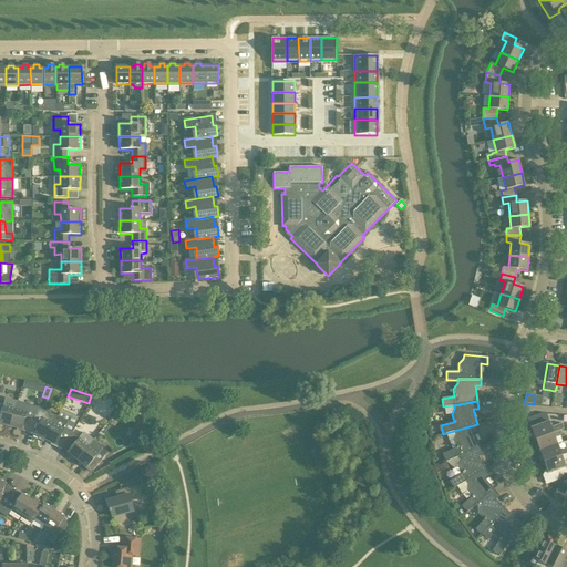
[(127,412),(136,414),(140,406),(131,403),(127,412)]
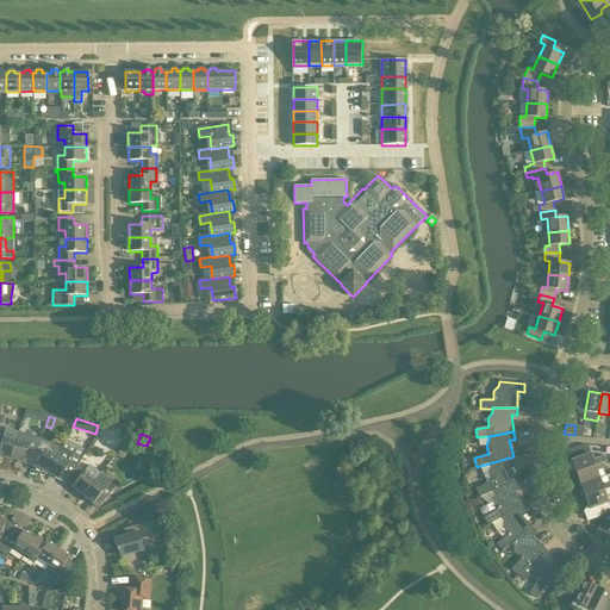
[(0,455),(11,459),(16,440),(0,435),(0,455)]
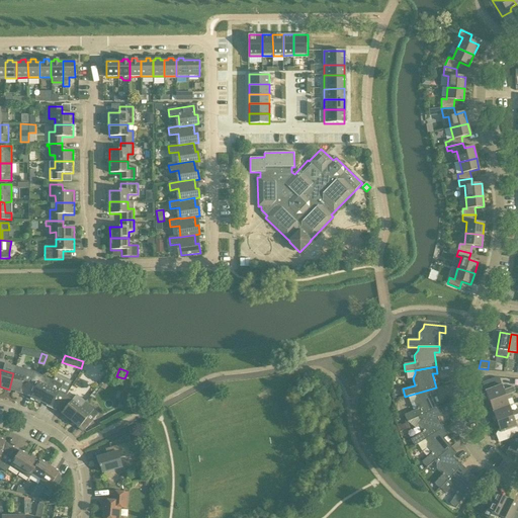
[(31,378),(24,376),(13,373),(9,390),(20,393),(25,395),(34,371),(31,378)]
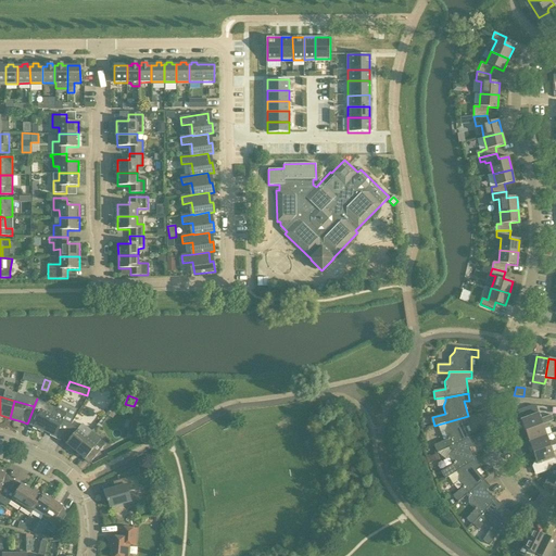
[(34,426),(34,427),(45,431),(55,408),(37,399),(27,424),(34,426)]
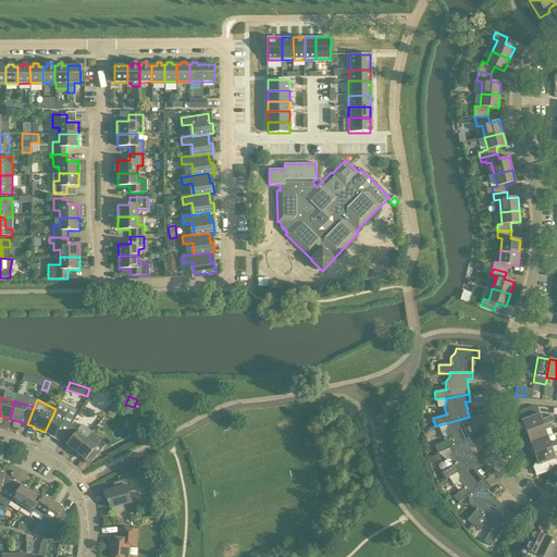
[(519,413),(522,421),(525,432),(549,423),(554,421),(552,416),(541,420),(536,407),(519,413)]
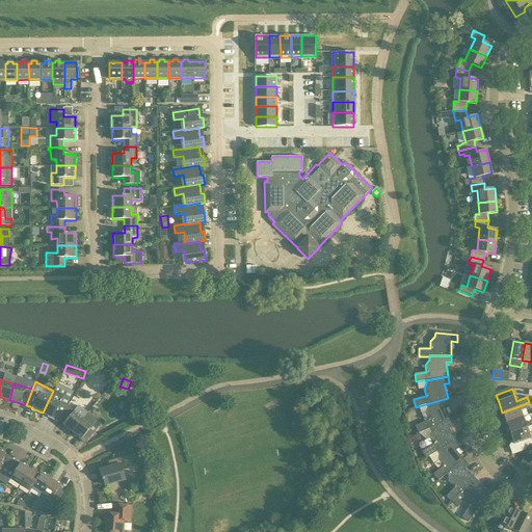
[(58,421),(68,405),(60,402),(63,396),(53,391),(43,413),(53,418),(58,421)]
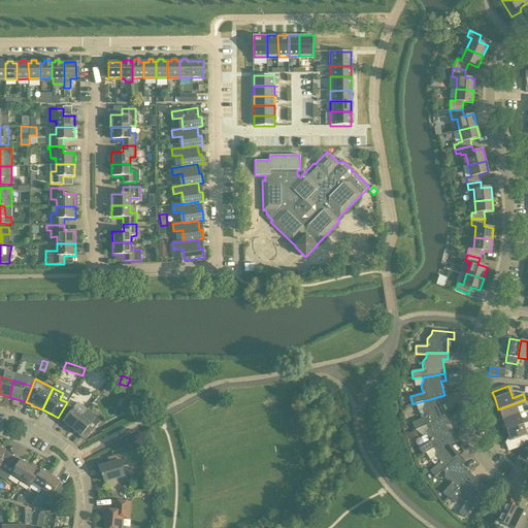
[(416,403),(421,419),(414,422),(413,423),(415,430),(447,416),(440,402),(446,401),(444,395),(416,403)]
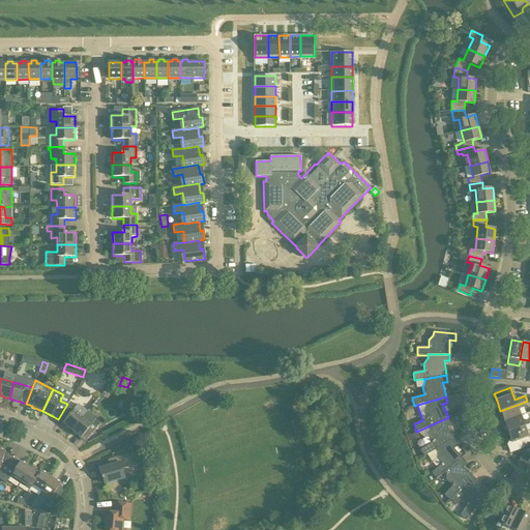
[(119,399),(116,409),(128,413),(131,403),(119,399)]
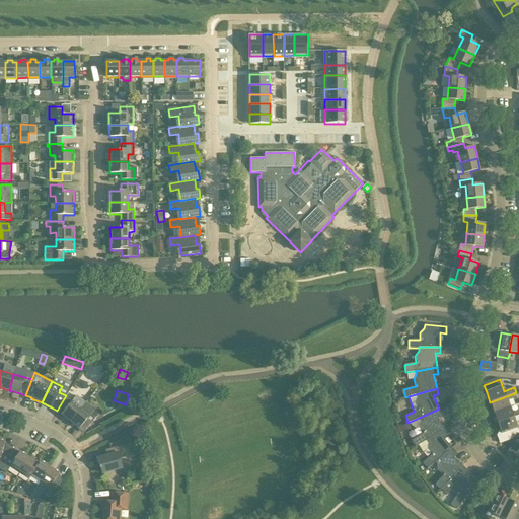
[(494,413),(510,406),(508,400),(514,398),(512,394),(490,402),(494,413)]
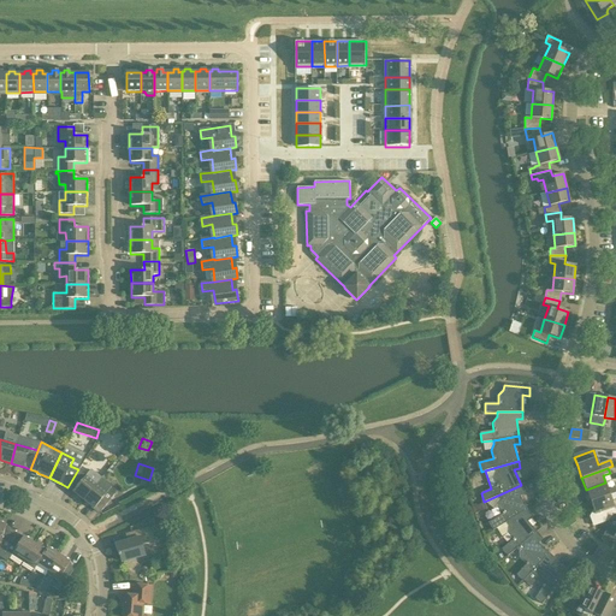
[(78,469),(67,487),(73,491),(73,492),(83,501),(102,478),(90,469),(86,475),(78,469)]
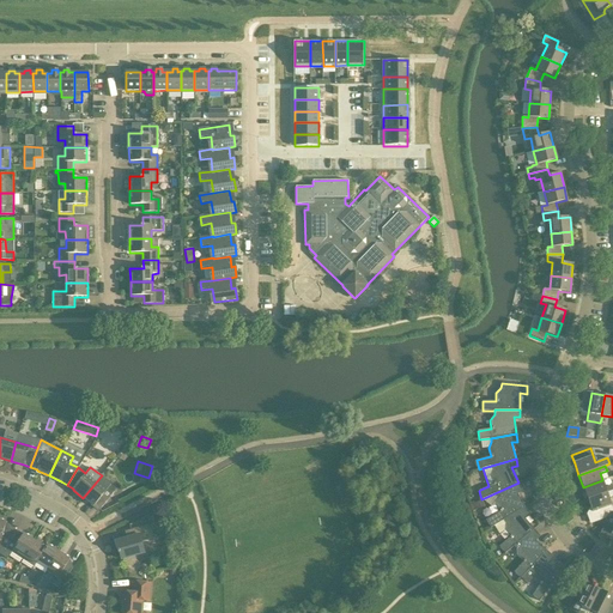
[(99,510),(111,495),(116,490),(110,484),(111,484),(102,475),(83,498),(93,507),(99,510)]
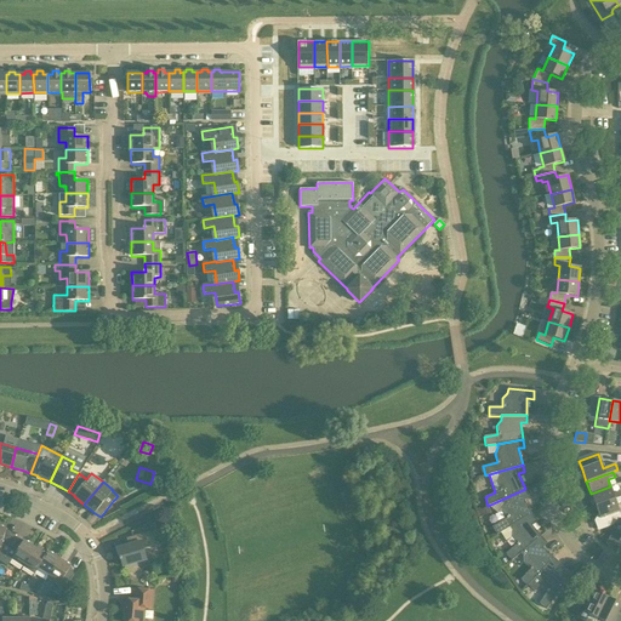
[(596,506),(620,496),(620,494),(620,491),(613,495),(610,486),(591,494),(596,506)]
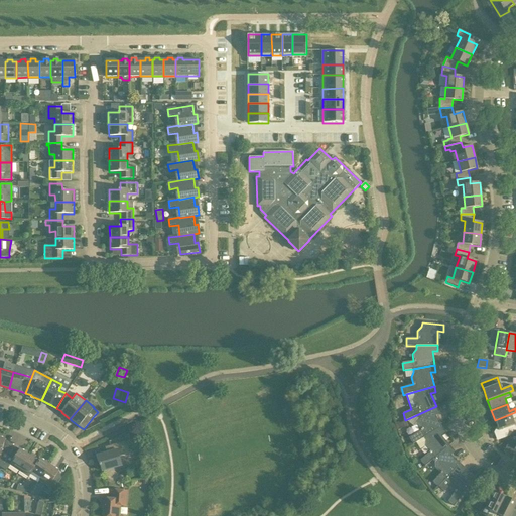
[(414,443),(416,442),(415,442),(441,426),(434,414),(439,412),(436,406),(405,420),(414,426),(417,424),(420,430),(410,436),(414,443)]
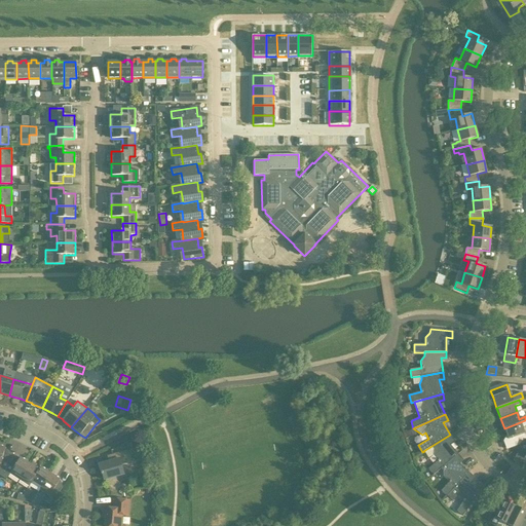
[(522,427),(525,425),(525,420),(504,428),(508,440),(525,434),(522,427)]
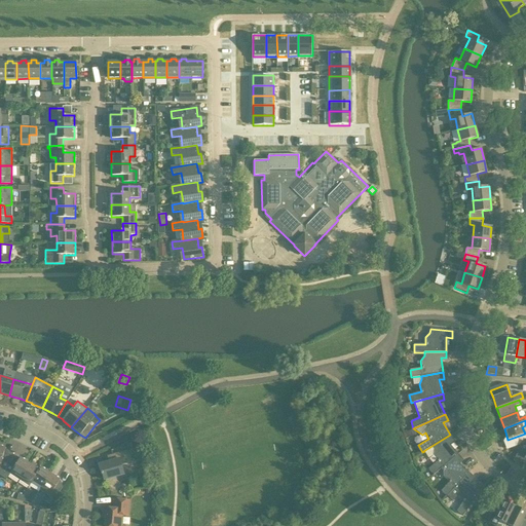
[(414,428),(405,433),(407,438),(416,435),(414,428)]
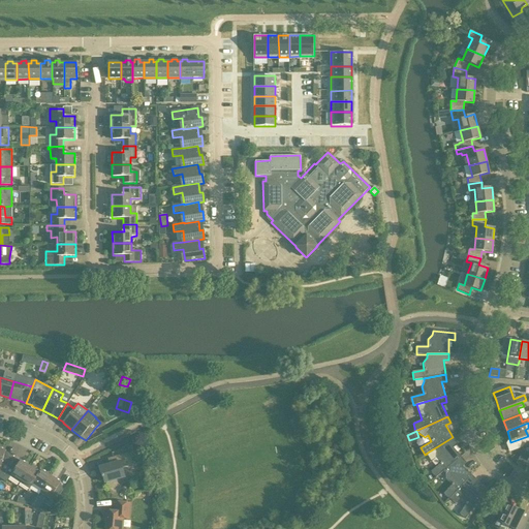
[(431,461),(435,458),(440,464),(430,471),(435,477),(443,471),(461,457),(452,445),(456,442),(453,437),(426,454),(427,454),(431,461)]
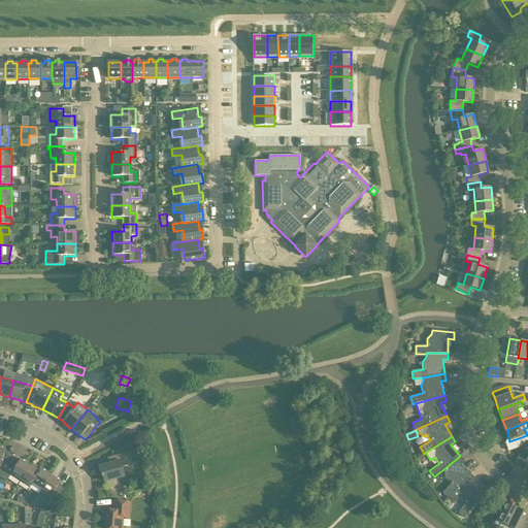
[(0,477),(1,479),(10,464),(2,459),(5,450),(0,448),(0,477)]
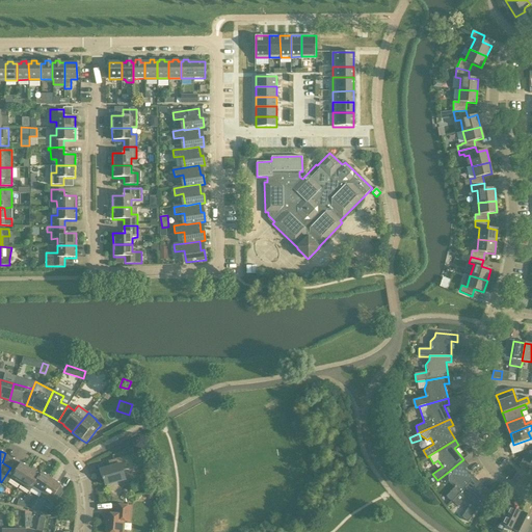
[(103,479),(105,485),(125,480),(123,470),(134,467),(131,455),(113,459),(114,466),(100,470),(102,479),(103,479)]
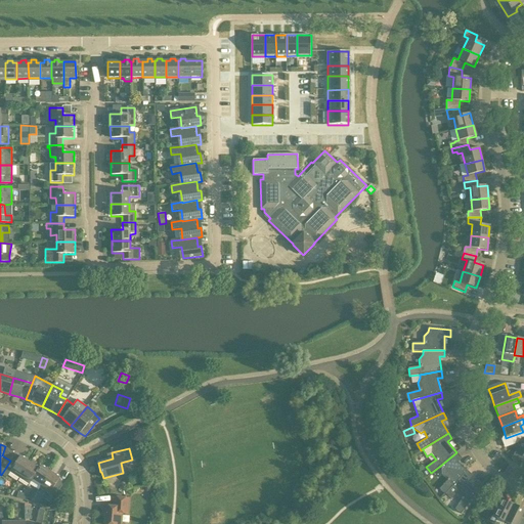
[(451,487),(467,471),(456,461),(461,457),(456,452),(439,467),(441,470),(442,475),(447,480),(439,489),(445,494),(451,487)]
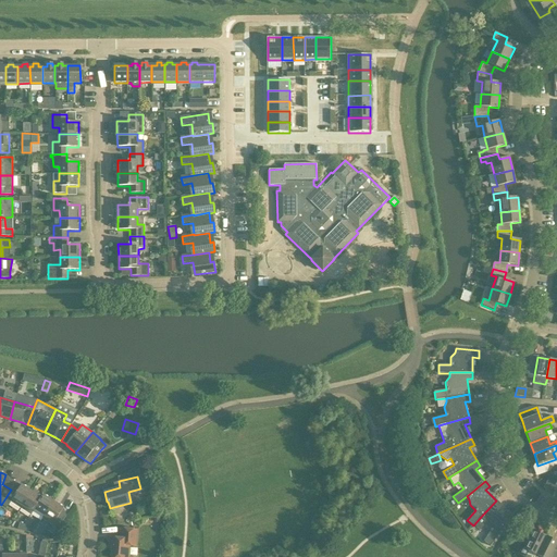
[(7,508),(10,504),(12,499),(22,506),(32,492),(22,485),(16,493),(11,490),(1,505),(7,508)]
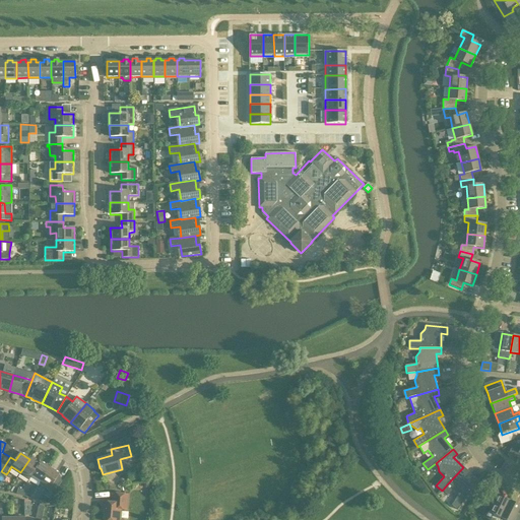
[(39,465),(29,459),(20,472),(30,478),(31,476),(31,475),(39,465)]
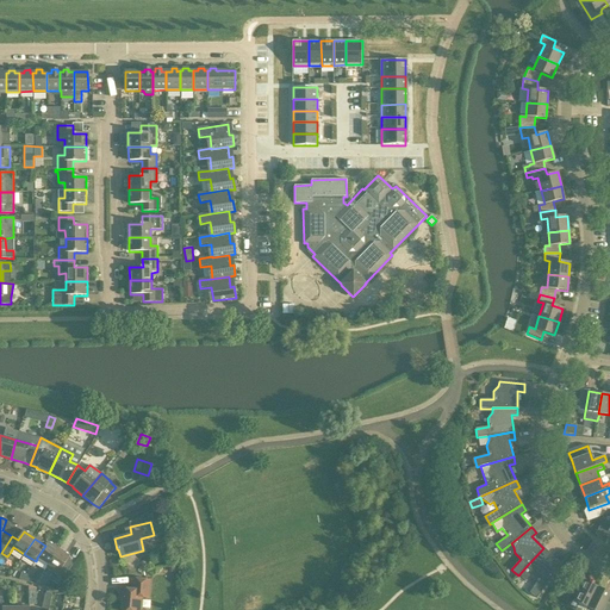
[(48,565),(58,549),(47,542),(45,546),(37,558),(37,559),(48,565)]
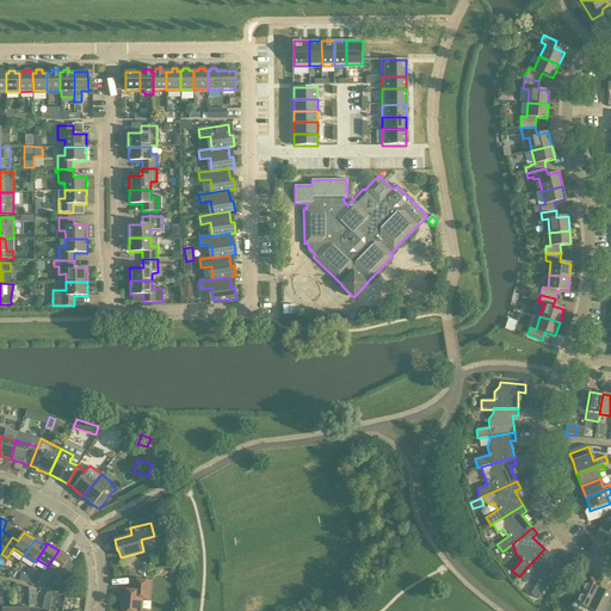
[(544,549),(526,568),(530,571),(531,578),(538,582),(530,594),(537,599),(560,568),(545,559),(549,554),(544,549)]
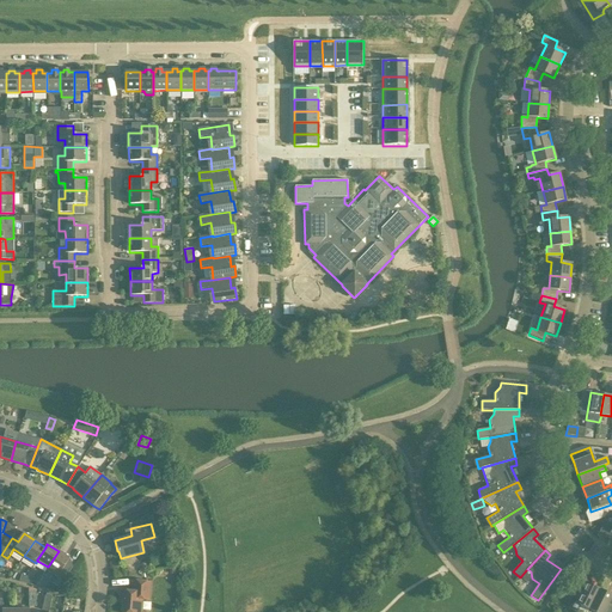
[(73,567),(67,563),(69,558),(59,551),(48,567),(47,569),(57,576),(53,583),(59,588),(73,567)]
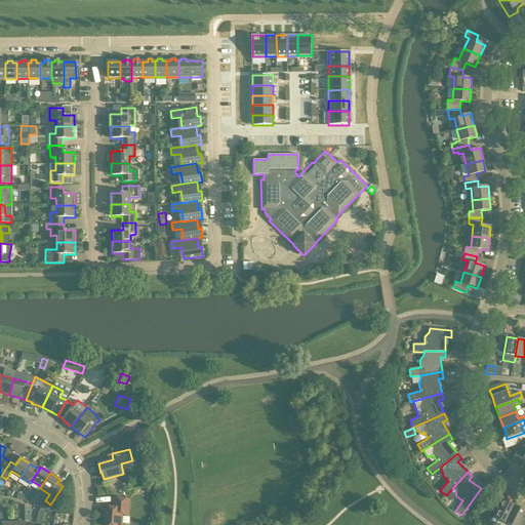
[(106,508),(105,524),(120,524),(121,514),(127,515),(128,499),(114,498),(113,508),(104,507),(104,508),(106,508)]
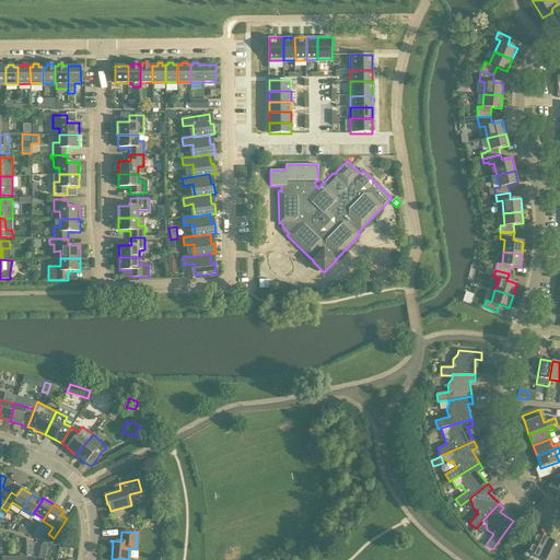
[(528,558),(531,553),(539,558),(548,539),(536,534),(533,540),(527,537),(520,553),(528,558)]
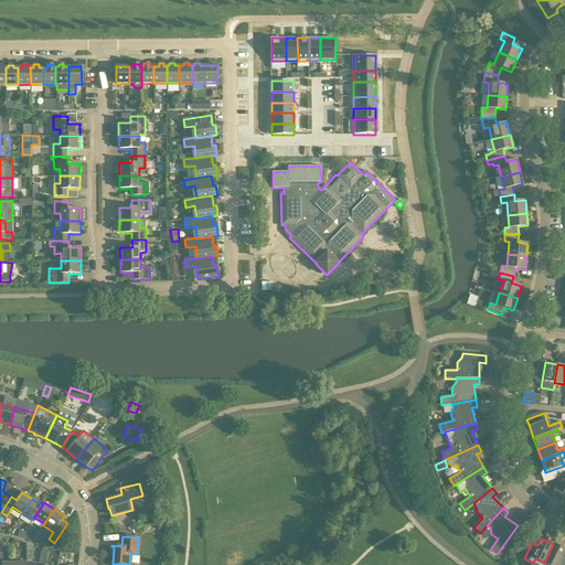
[(564,564),(564,557),(562,557),(564,551),(564,550),(553,544),(544,563),(548,564),(564,564)]
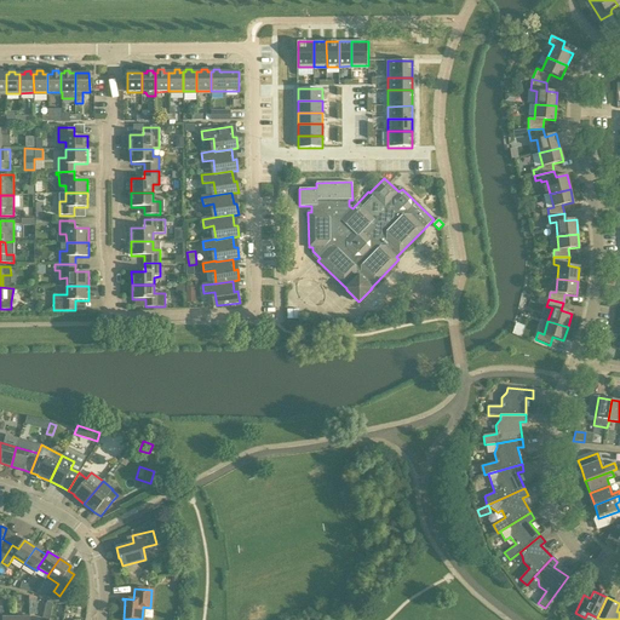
[(42,618),(50,619),(53,606),(46,603),(42,618)]
